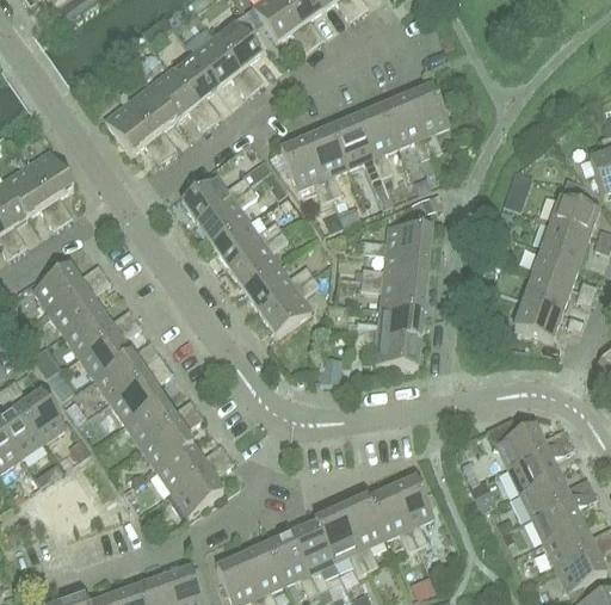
[(67,0),(65,1),(71,10),(75,6),(80,14),(99,0),(67,0)]
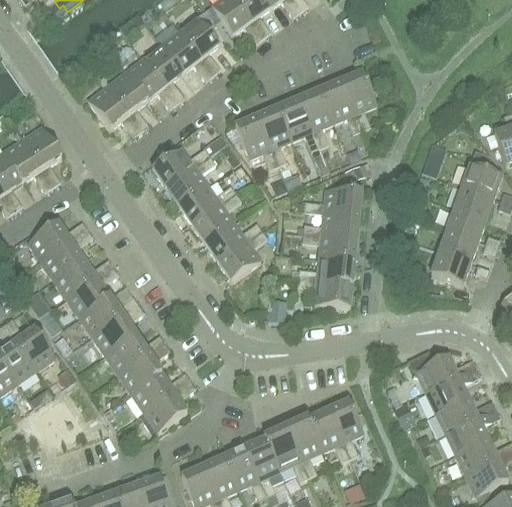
[(263,38),(236,0),(219,0),(211,6),(212,6),(221,19),(232,35),(244,27),(255,43),(263,38)]
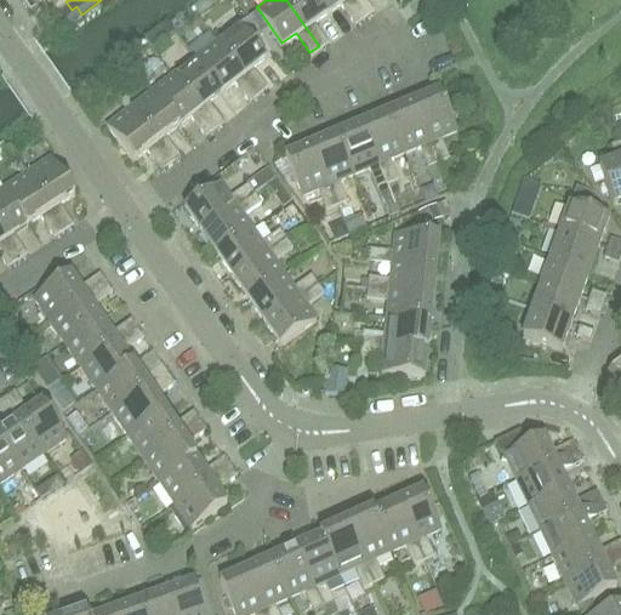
[(328,11),(320,0),(286,0),(319,46),(329,40),(314,20),(328,11)]
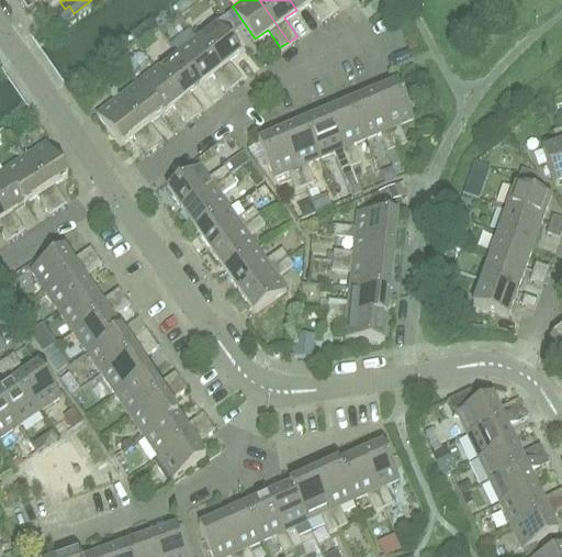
[(329,13),(321,0),(290,0),(296,10),(308,1),(322,19),(329,13)]
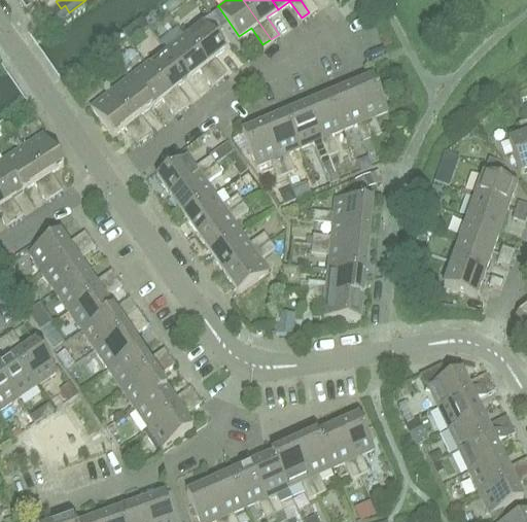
[(301,0),(309,12),(317,7),(312,0),(301,0)]
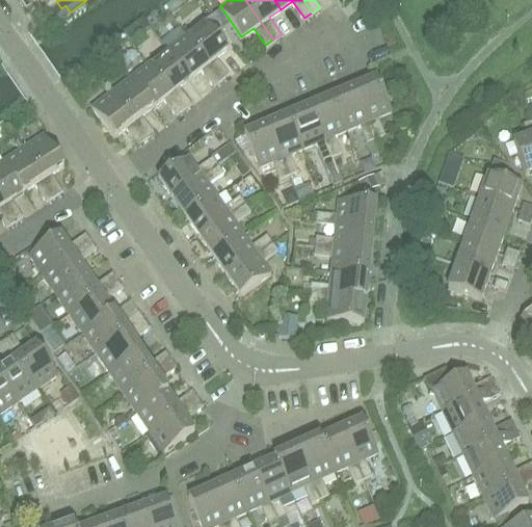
[(220,6),(213,11),(222,25),(230,20),(220,6)]
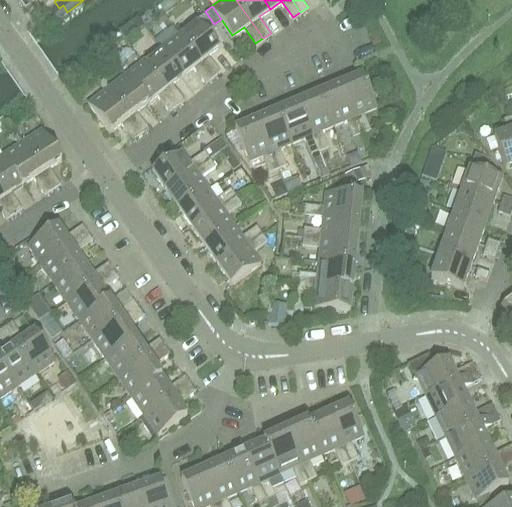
[(205,11),(198,17),(207,29),(214,24),(205,11)]
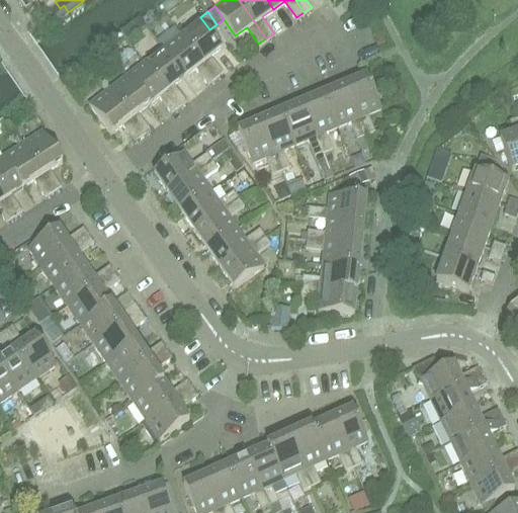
[(200,17),(199,16),(180,31),(216,76),(223,71),(210,55),(222,46),(209,29),(200,17)]
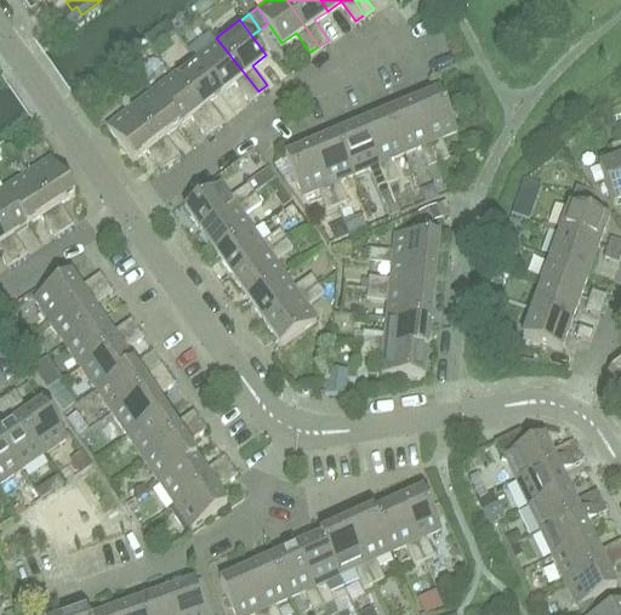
[(258,91),(216,38),(194,55),(222,90),(234,79),(250,98),(258,91)]
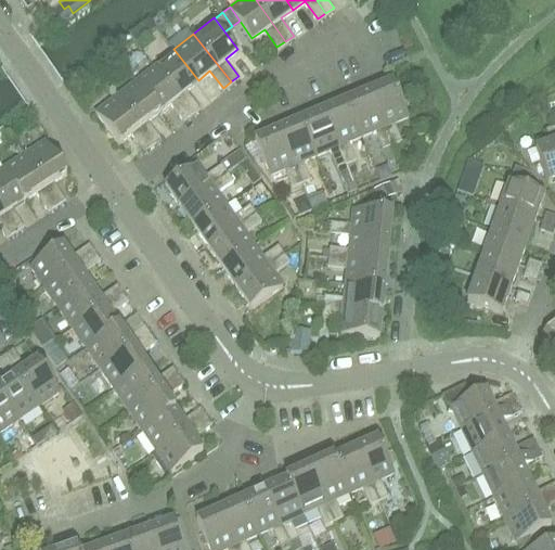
[(198,80),(173,49),(154,64),(192,112),(199,106),(186,89),(198,80)]
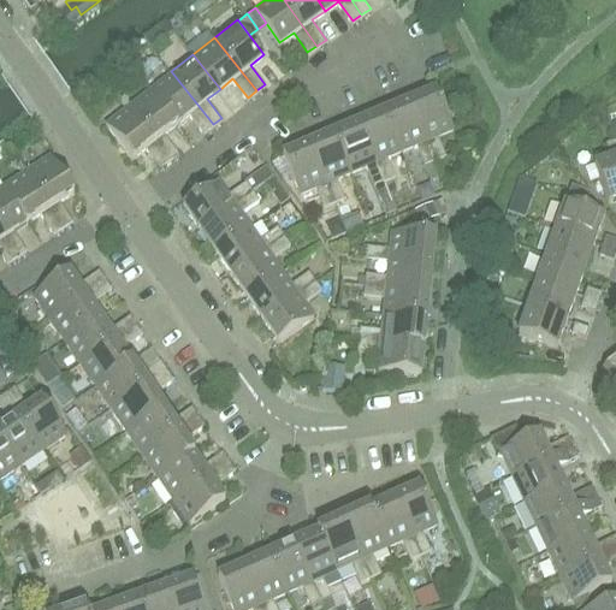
[(143,60),(134,66),(144,81),(154,73),(143,60)]
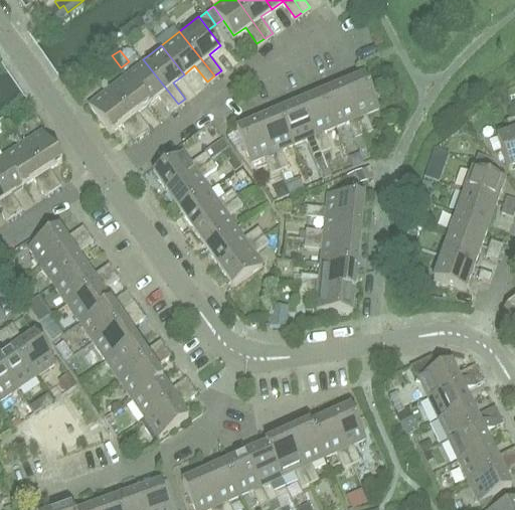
[(178,104),(143,59),(125,73),(148,102),(158,94),(170,110),(178,104)]
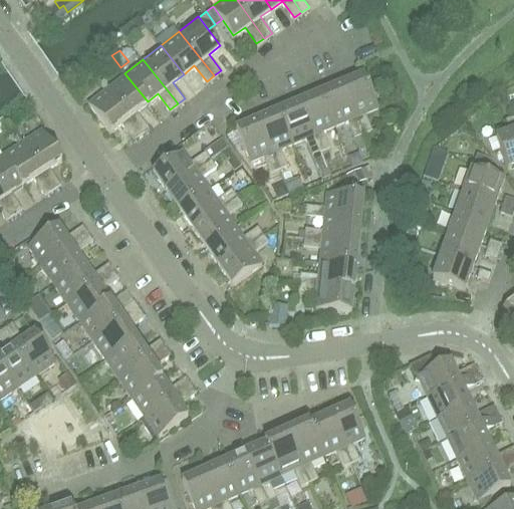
[(378,105),(364,72),(342,81),(363,132),(371,128),(364,111),(378,105)]
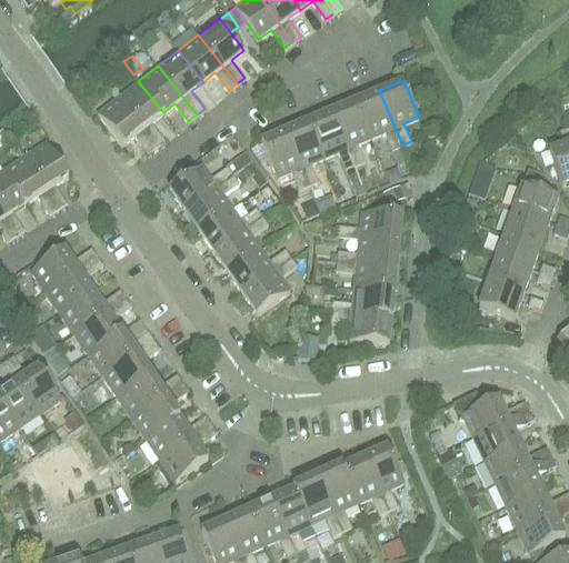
[(163,112),(138,81),(118,97),(157,146),(165,139),(151,122),(163,112)]
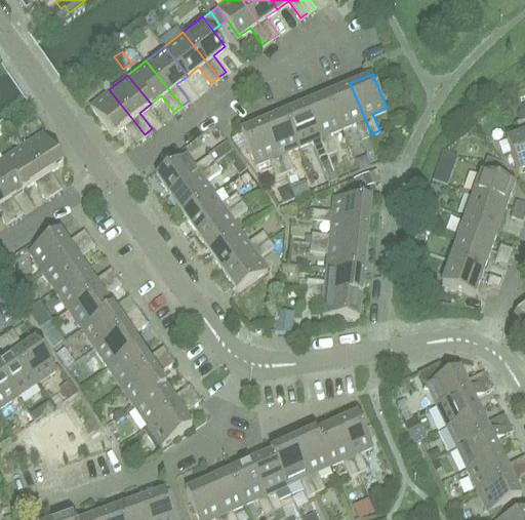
[(371,134),(350,83),(328,92),(342,126),(355,121),(362,138),(371,134)]
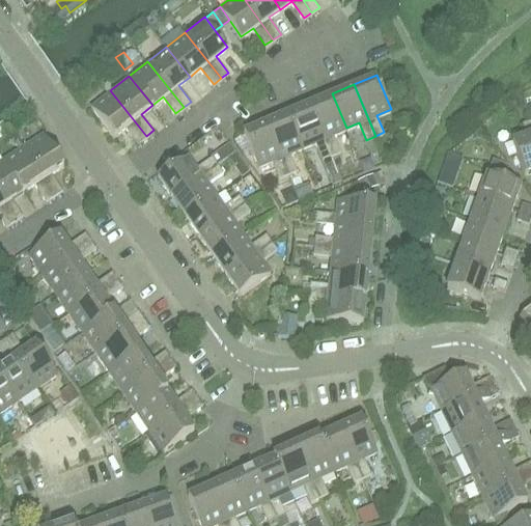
[(146,136),(110,90),(91,105),(114,135),(126,126),(138,142),(146,136)]
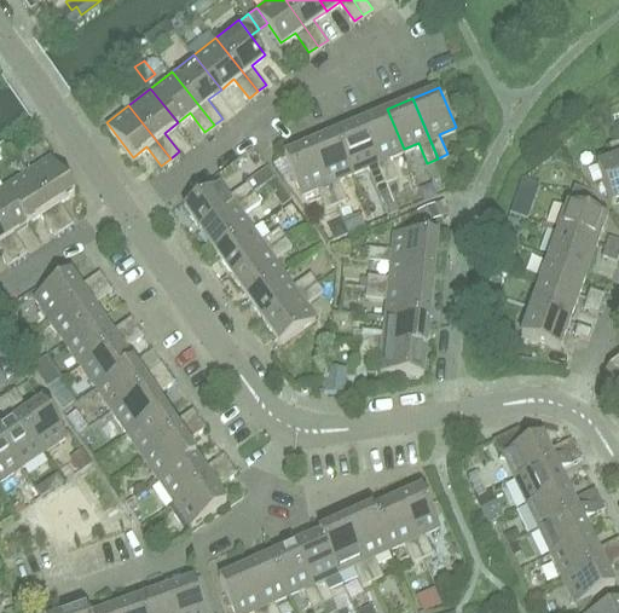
[(404,149),(387,109),(362,120),(387,180),(397,175),(388,156),(404,149)]
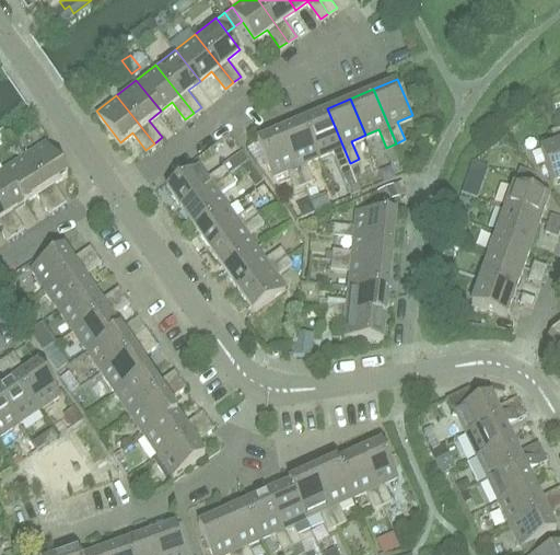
[(350,163),(327,108),(304,118),(319,154),(333,149),(340,166),(350,163)]
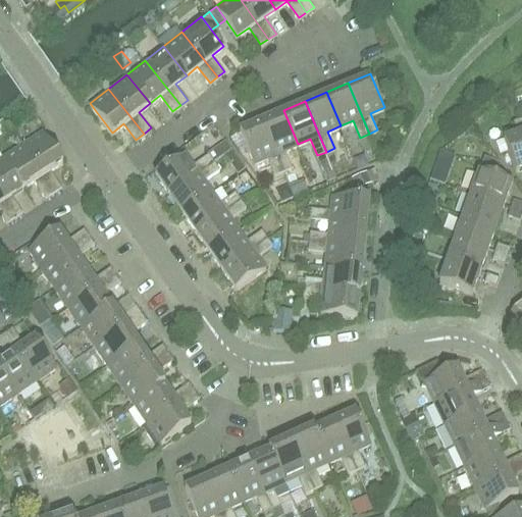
[(298,144),(283,110),(262,118),(283,170),(292,166),(284,149),(298,144)]
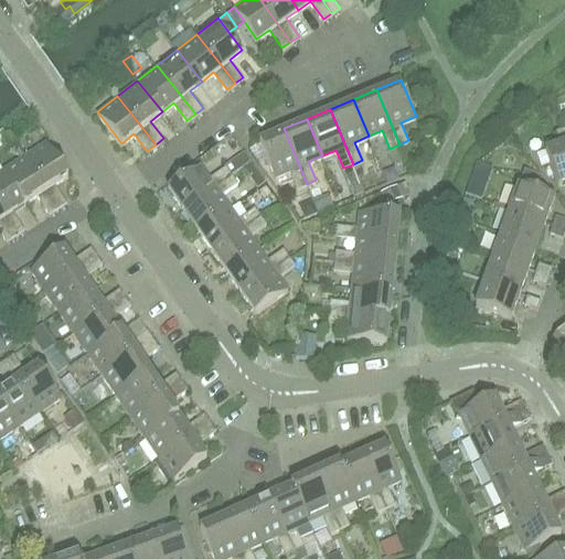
[(564,180),(564,125),(564,126),(556,129),(561,141),(545,148),(546,149),(537,152),(542,165),(551,163),(558,183),(564,180)]
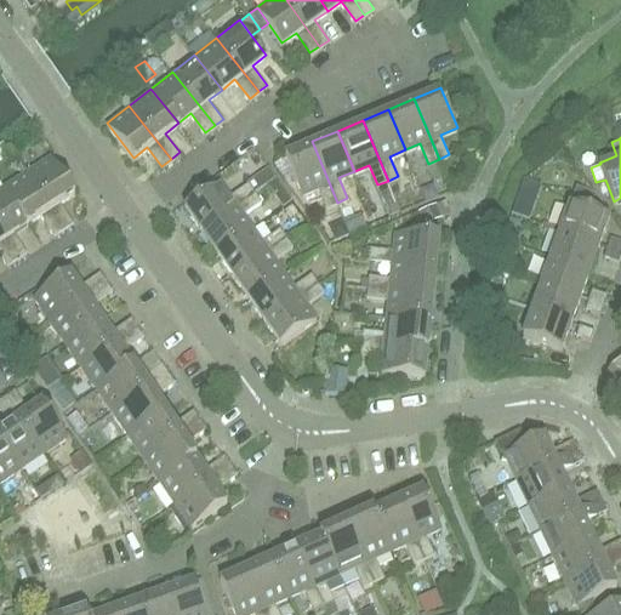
[(337,203),(312,141),(285,153),(302,193),(318,187),(326,206),(337,203)]
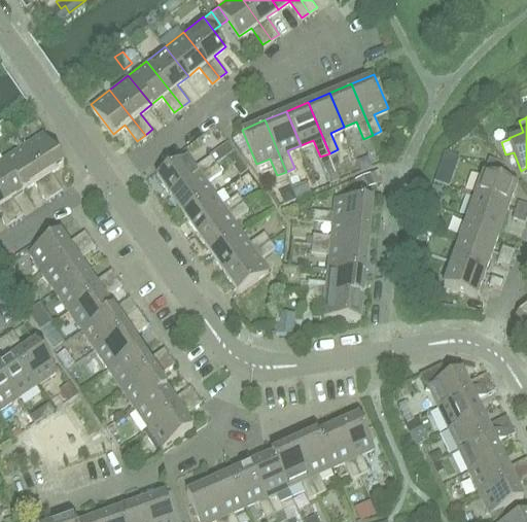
[(64,163),(43,131),(23,144),(54,193),(62,187),(51,170),(64,163)]
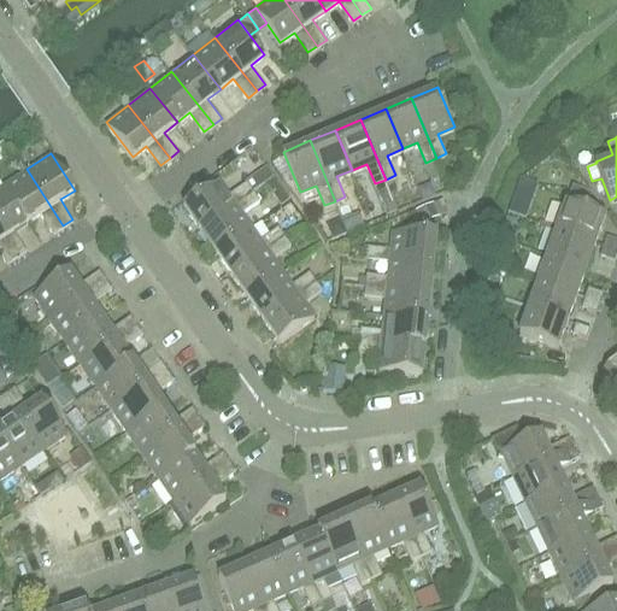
[(266,163),(246,178),(247,180),(253,189),(265,181),(274,174),(266,163)]
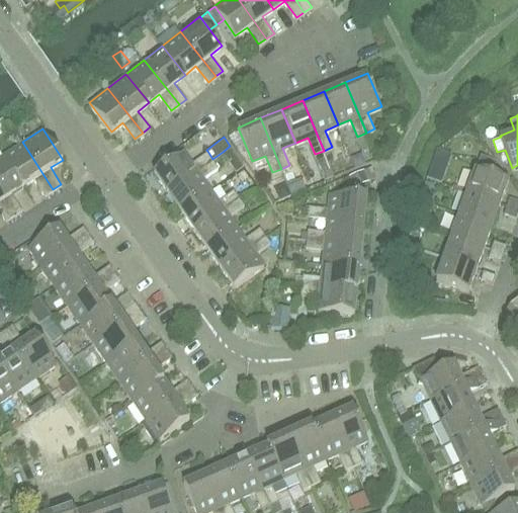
[(53,189),(22,142),(3,154),(23,185),(34,177),(46,194),(53,189)]
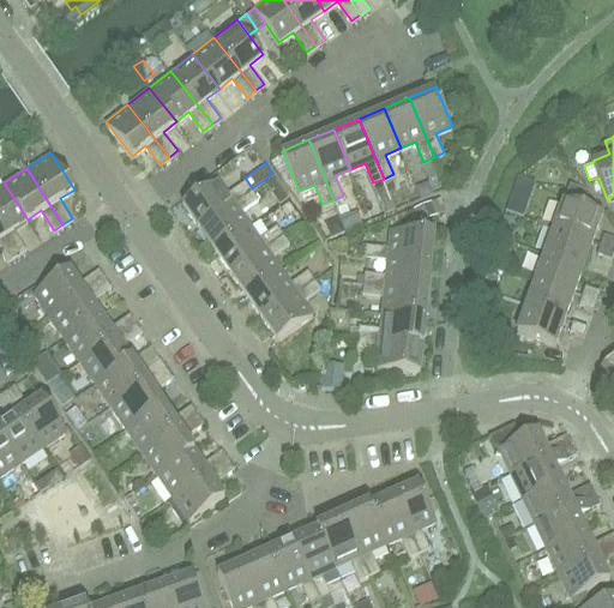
[(278,181),(272,173),(264,180),(269,187),(278,181)]
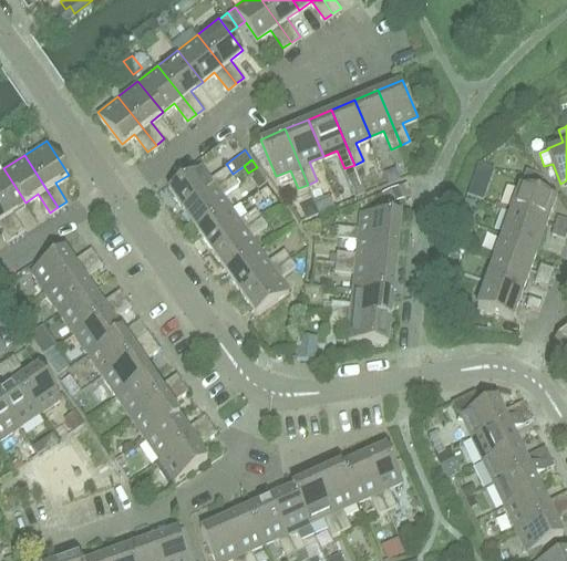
[(183,208),(233,174),(227,165),(210,176),(202,163),(168,186),(183,208)]
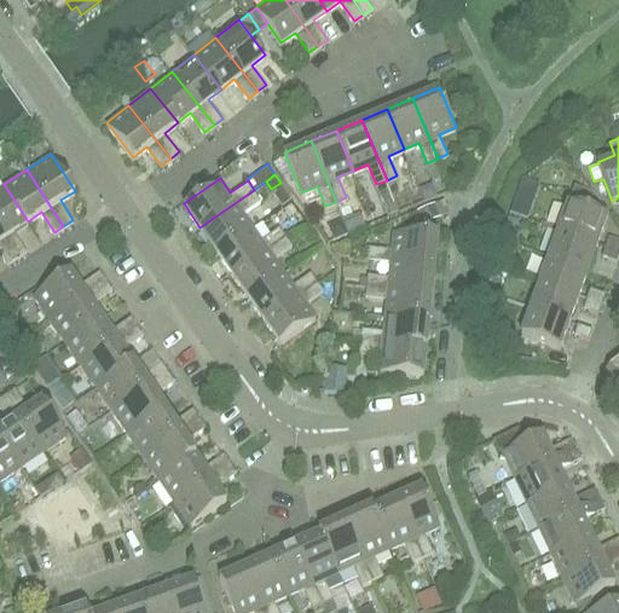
[(387,180),(376,184),(381,195),(391,190),(387,180)]
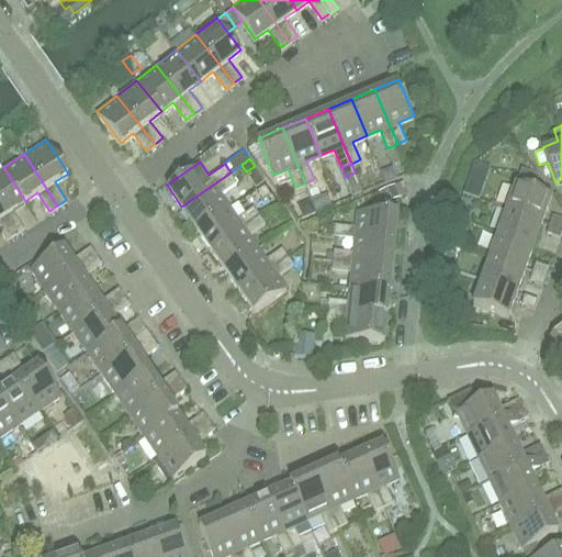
[(25,201),(3,167),(0,169),(0,208),(15,233),(24,227),(12,209),(25,201)]
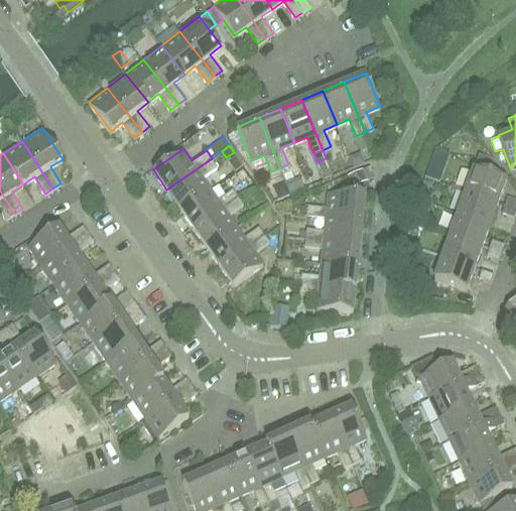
[(490,157),(478,153),(466,189),(498,201),(506,178),(499,175),(500,171),(490,157)]
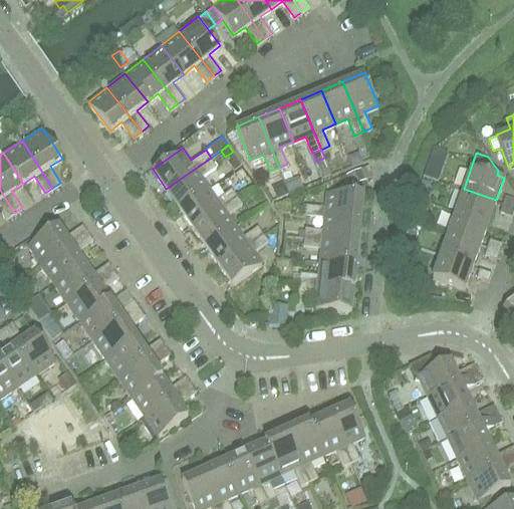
[(209,187),(202,175),(216,165),(211,158),(166,189),(180,207),(209,187)]
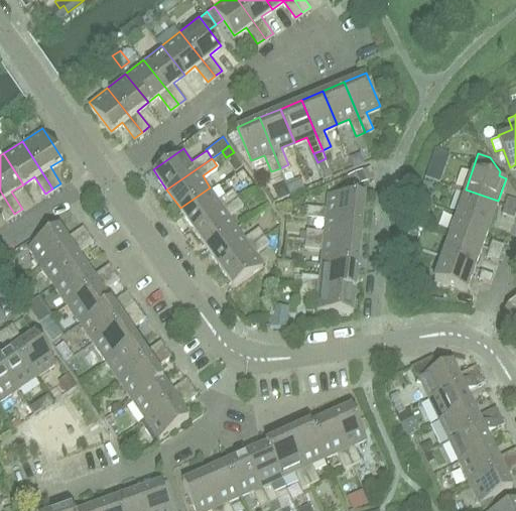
[(428,163),(424,174),(428,175),(439,179),(443,169),(430,164),(428,163)]
